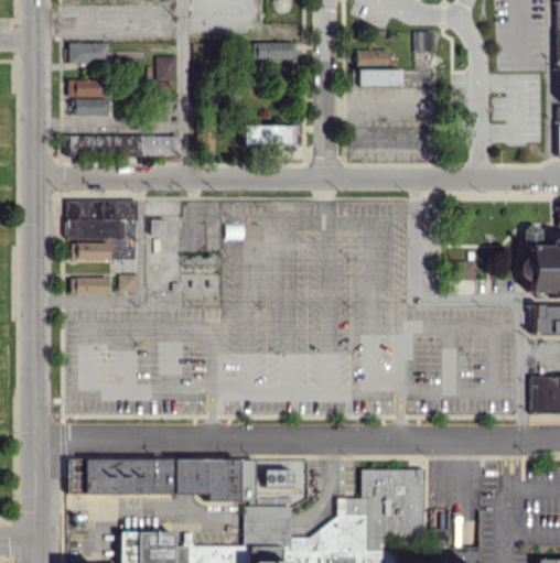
[(286,11),(283,12),(280,11),(278,10),(276,8),(275,4),(275,1),(275,0),(292,0),(292,2),(292,6),(291,8),(289,10),(286,11)]
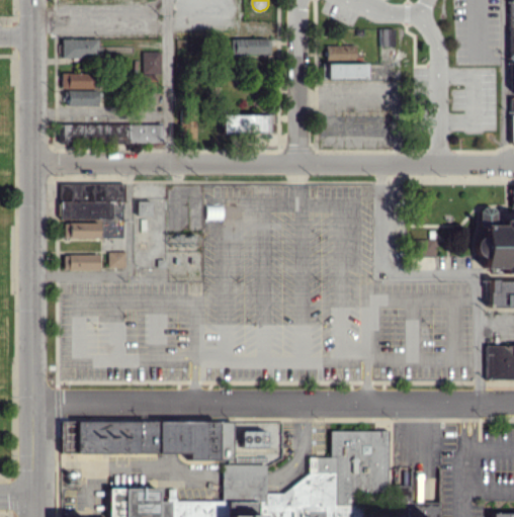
[(381,28),(381,47),(398,46),(397,28),(381,28)]
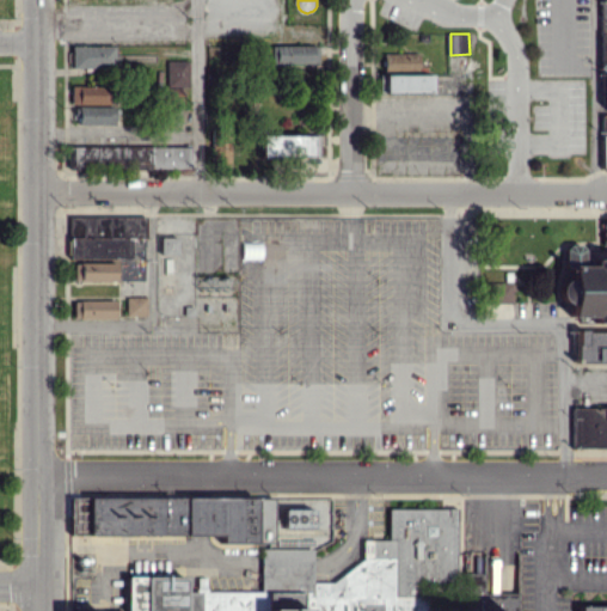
[(118,47),(75,46),(75,68),(118,69),(118,47)]
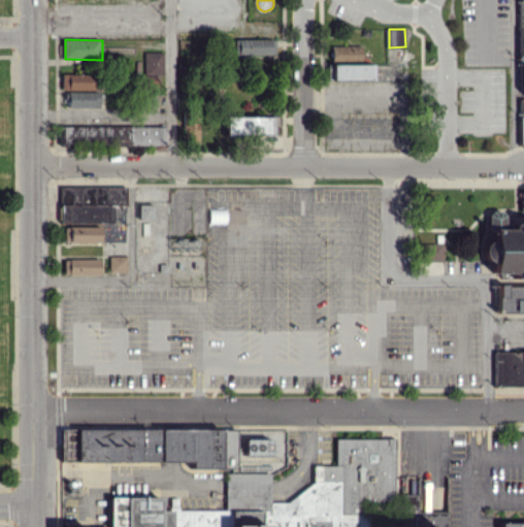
[(277,55),(276,39),(236,40),(236,57),(277,55)]
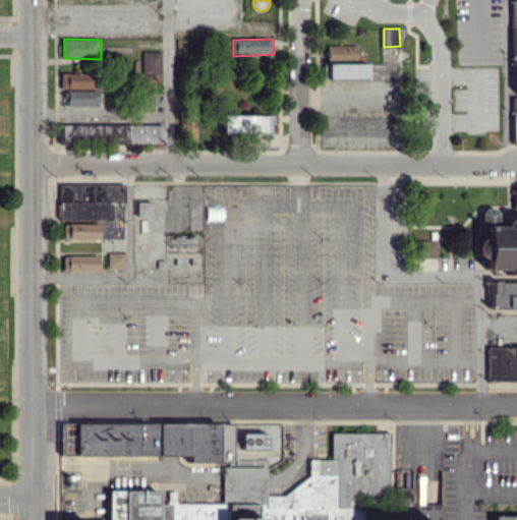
[(360,62),(359,46),(330,47),(331,63),(341,63),(341,62),(360,62)]
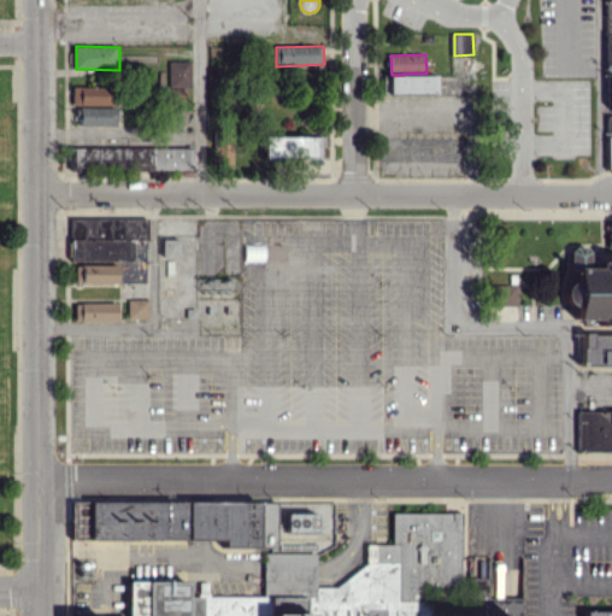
[(192,62),(171,62),(169,100),(190,101),(192,62)]
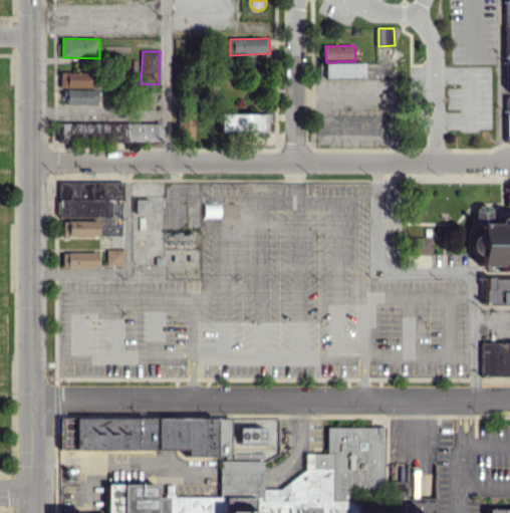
[(366,77),(365,63),(326,64),(326,78),(366,77)]
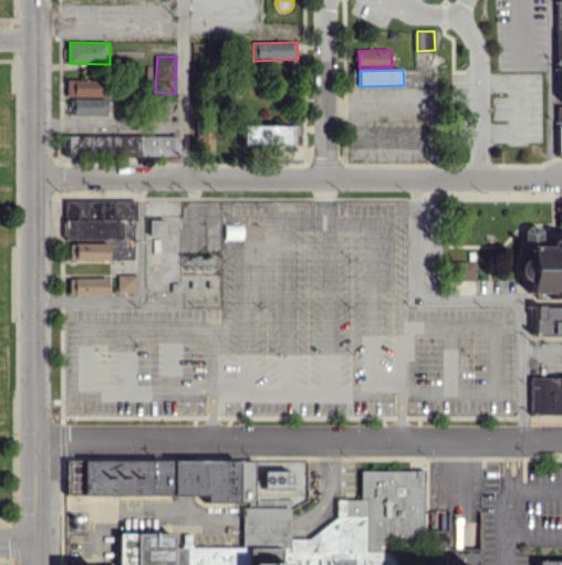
[(106,80),(69,80),(69,96),(106,96),(106,80)]
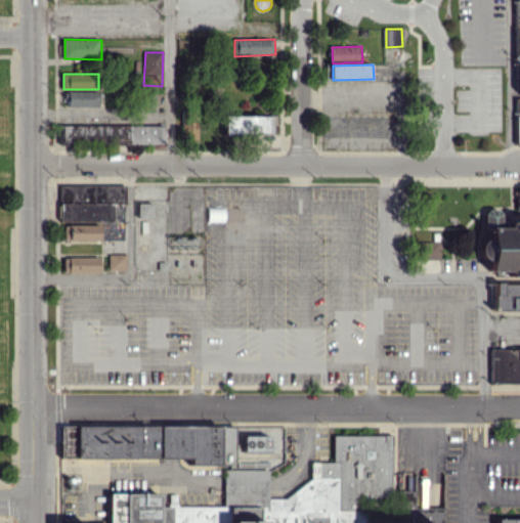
[(100,92),(70,92),(71,107),(101,106),(100,92)]
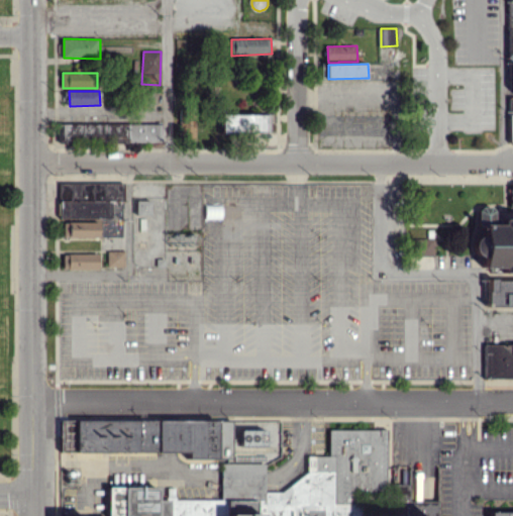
[(223,115),(223,133),(273,132),(272,114),(223,115)]
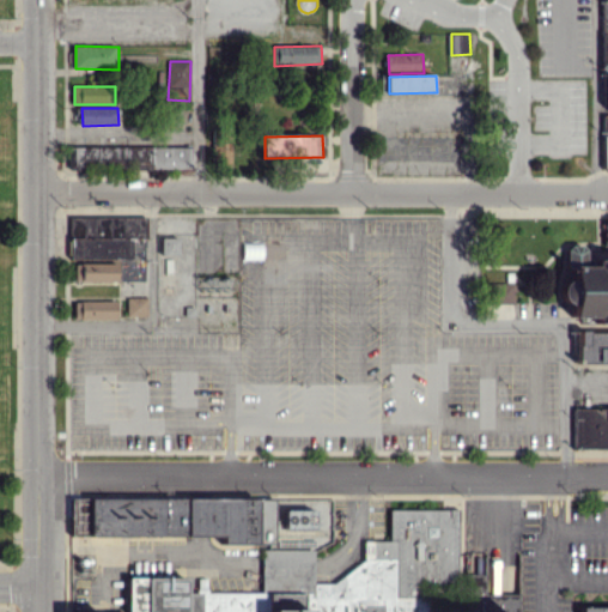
[(236,139),(224,139),(224,167),(235,167),(236,139)]
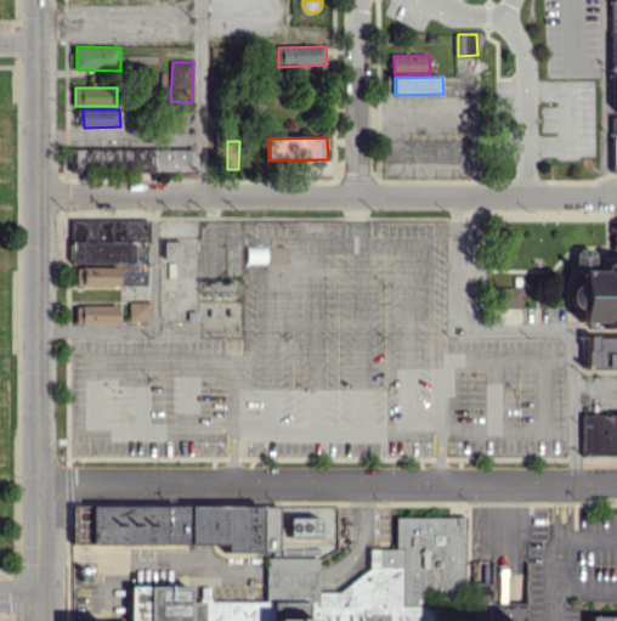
[(72,151),(73,173),(198,170),(197,148),(72,151)]
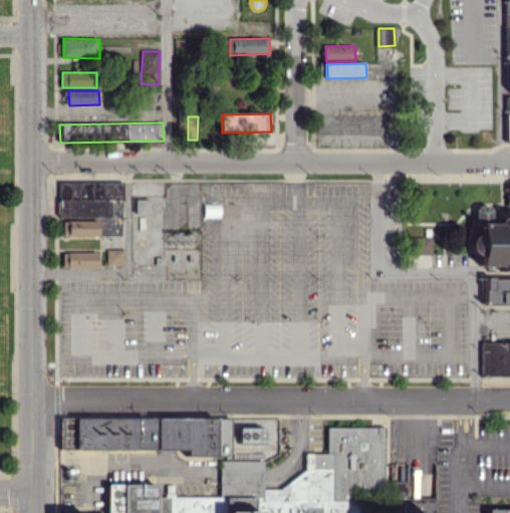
[(124,181),(61,182),(61,218),(112,217),(112,200),(125,200),(124,181)]
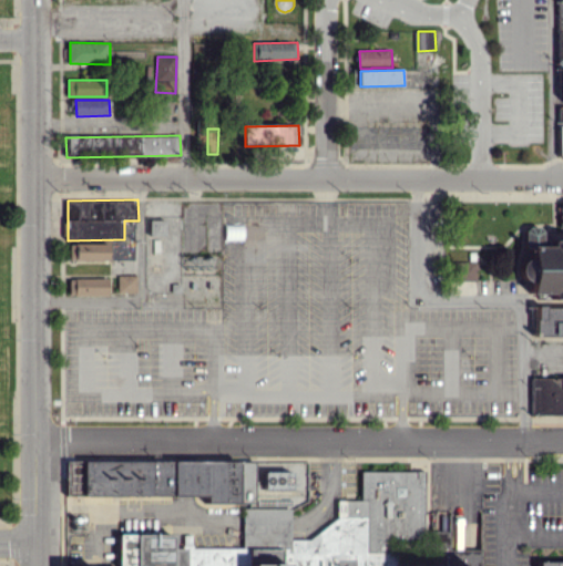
[(167,236),(167,220),(153,220),(153,236),(167,236)]
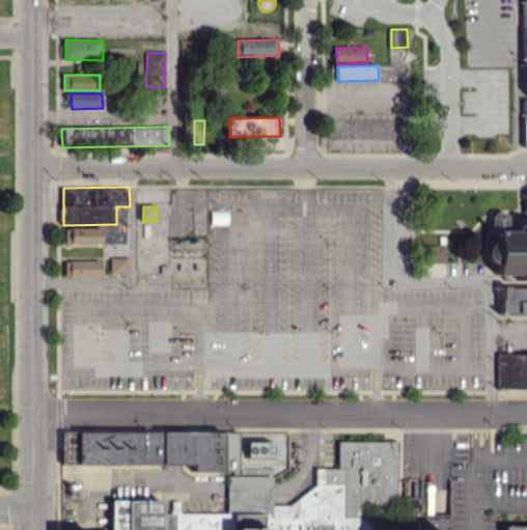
[(212,211),(213,225),(230,225),(229,211),(212,211)]
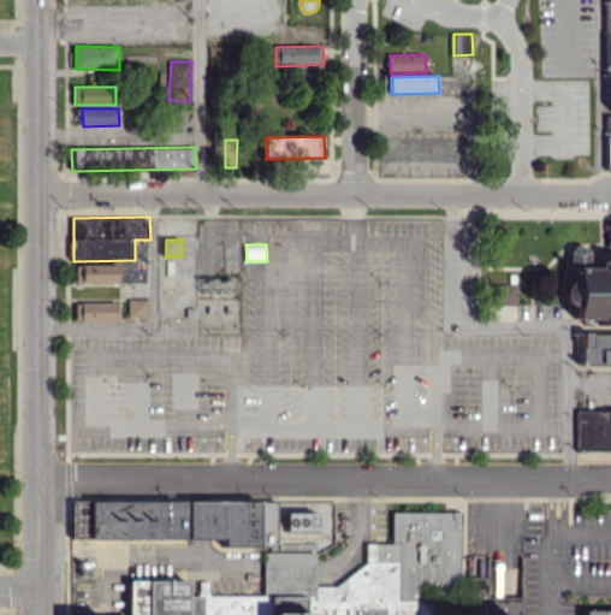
[(610,261),(592,264),(591,246),(573,248),(575,282),(565,283),(567,305),(576,303),(577,320),(600,318),(601,327),(610,326),(610,261)]
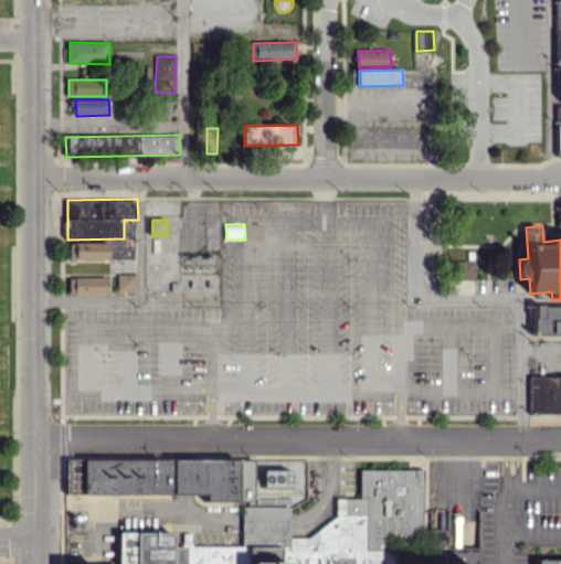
[(110,259),(109,243),(72,243),(72,261),(110,259)]
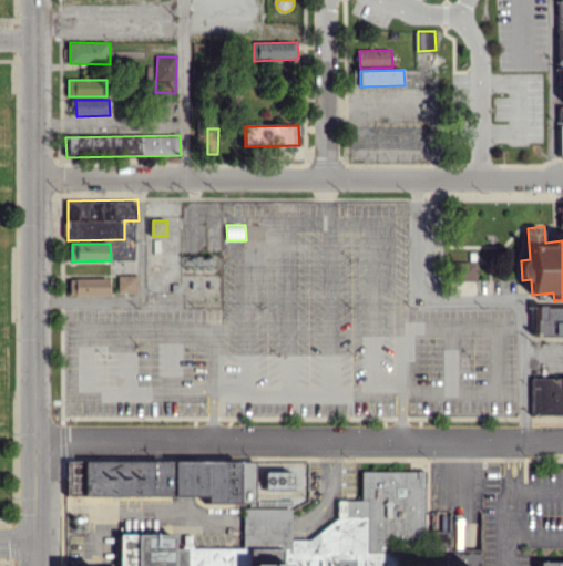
[(479,263),(460,263),(460,280),(479,281),(479,263)]
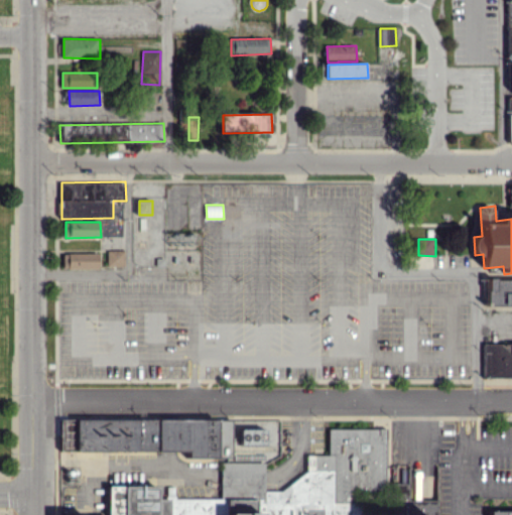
[(127,266),(126,251),(110,251),(110,266),(127,266)]
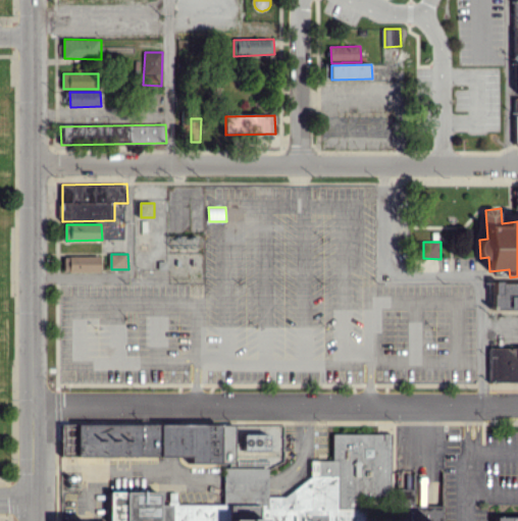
[(101,272),(101,257),(65,257),(65,272),(101,272)]
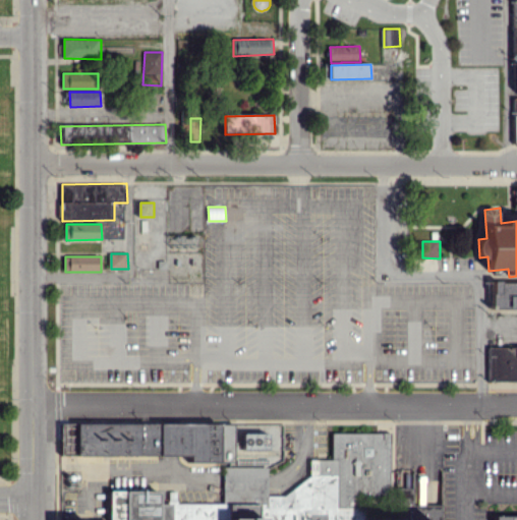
[(516,347),(491,348),(490,382),(516,381),(516,347)]
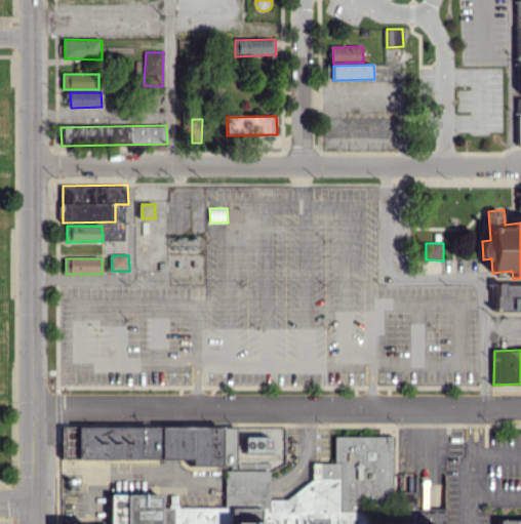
[(110,523),(111,494),(163,494),(162,508),(227,508),(227,471),(236,470),(236,465),(192,465),(192,458),(65,458),(66,429),(288,428),(288,465),(270,475),(272,499),(288,499),(313,480),(314,464),(336,462),(337,437),(395,437),(394,490),(401,490),(401,473),(418,473),(419,497),(361,498),(361,508),(368,508),(368,519),(416,521),(416,523),(110,523)]
